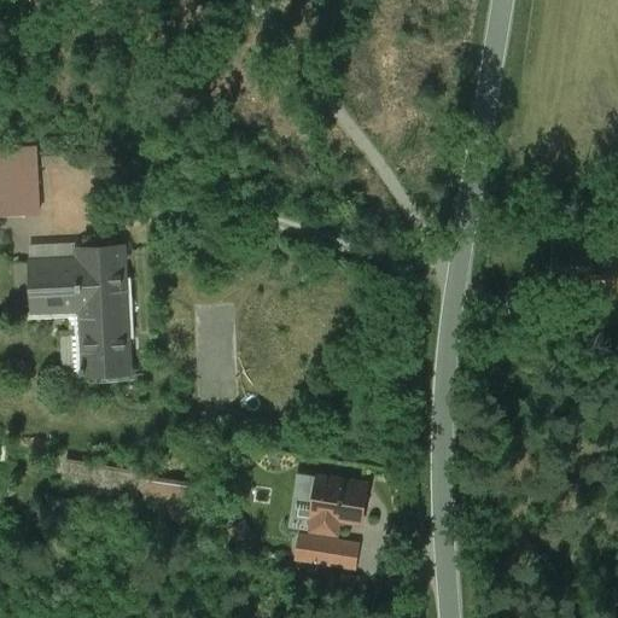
[(0,216),(40,215),(36,147),(0,149),(0,216)]
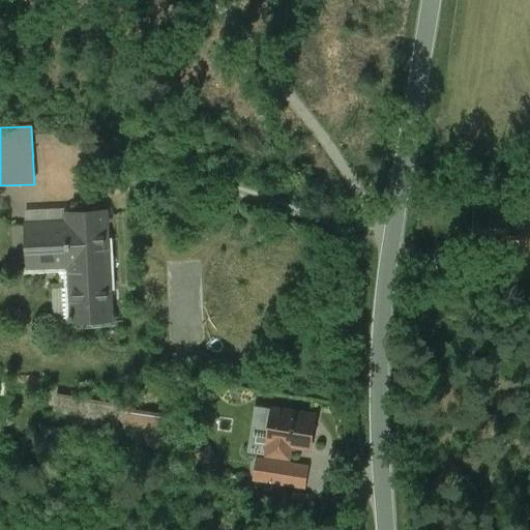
[(529,194),(511,194),(511,206),(529,206),(529,194)]
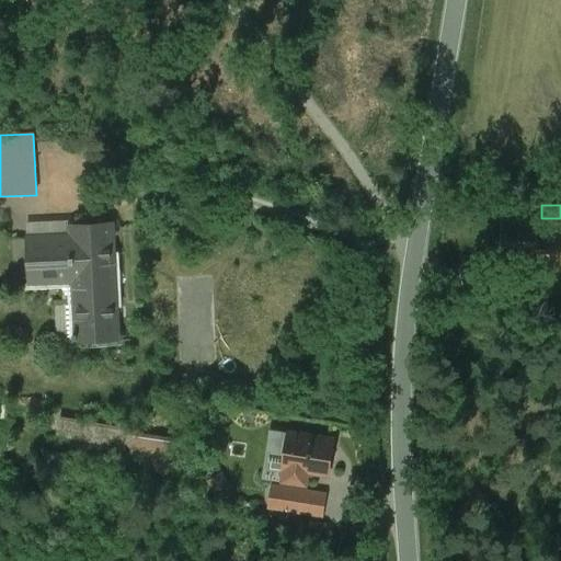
[(69,237),(27,239),(30,285),(73,283),(76,343),(125,341),(119,222),(69,225),(69,237)]
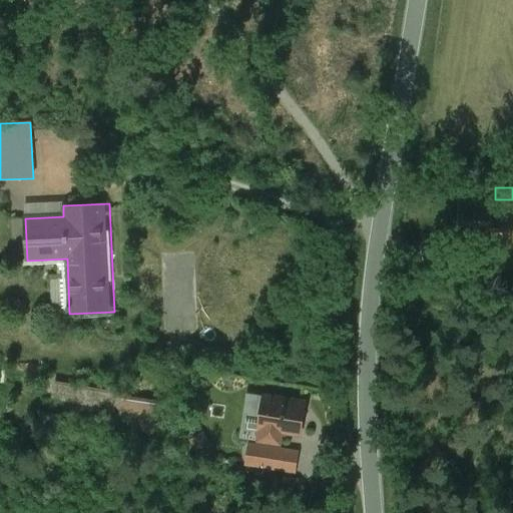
[(495,203),(460,203),(460,237),(511,237),(511,219),(495,219),(495,203)]
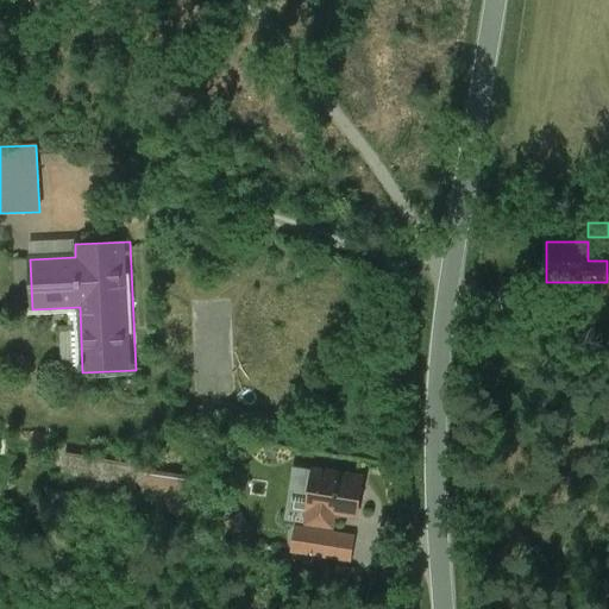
[(92,482),(96,457),(71,453),(67,477),(92,482)]
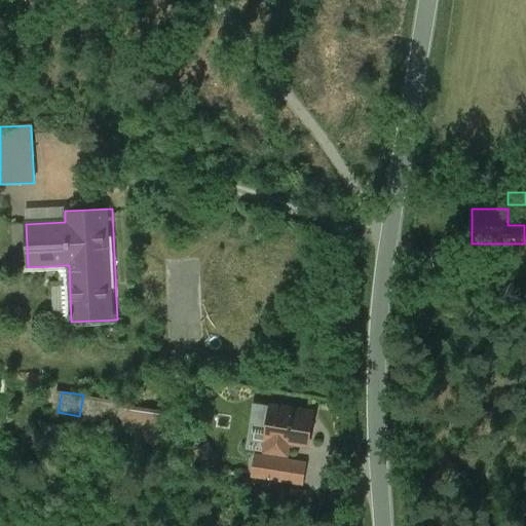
[(271,406),(266,440),(268,440),(265,452),(287,455),(290,443),(308,446),(313,412),(271,406)]
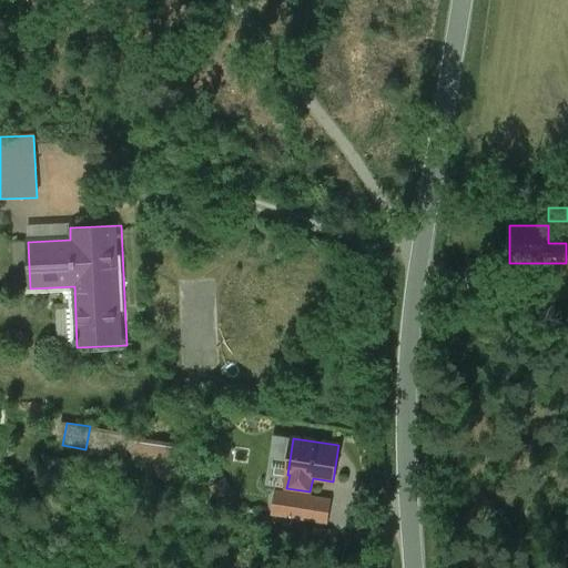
[(166,448),(154,446),(149,467),(162,470),(166,448)]
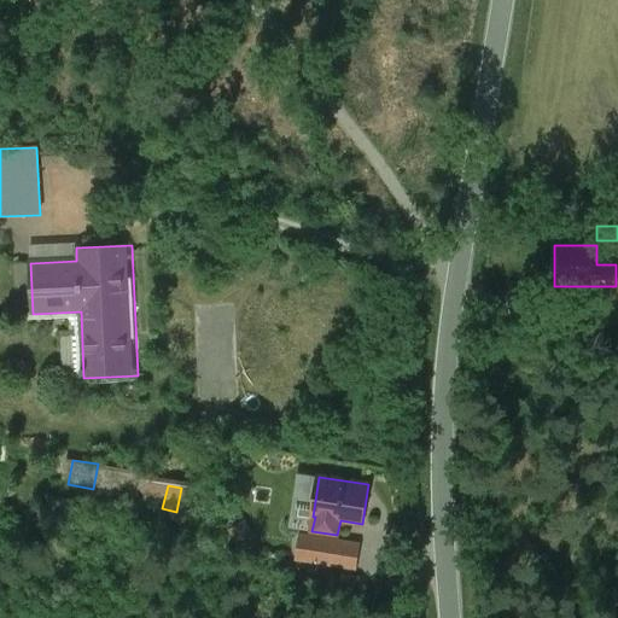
[(196,490),(186,489),(181,511),(192,513),(196,490)]
